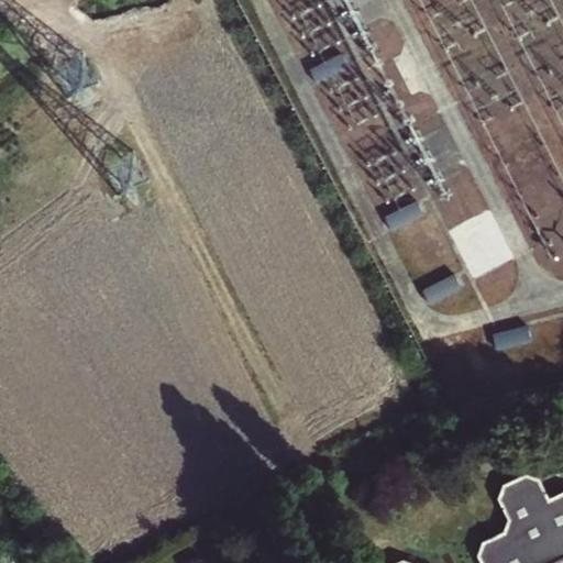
[(343,52),(308,68),(315,81),(349,65),(343,52)]
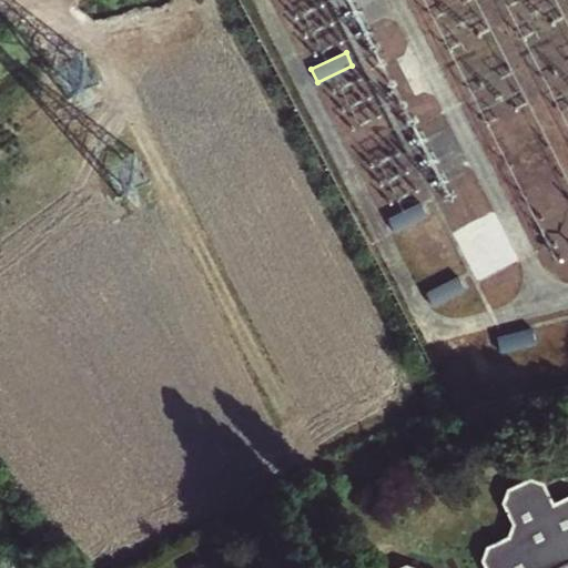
[(419,201),(387,216),(396,233),(428,216),(419,201)]
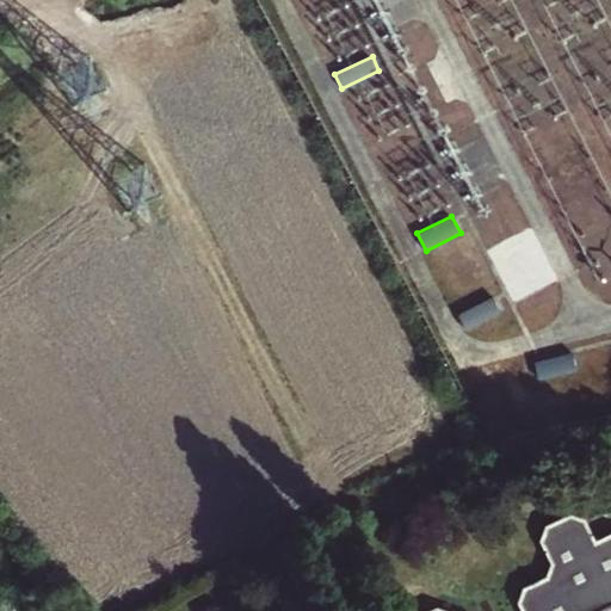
[(493,297),(458,315),(466,329),(501,312),(493,297)]
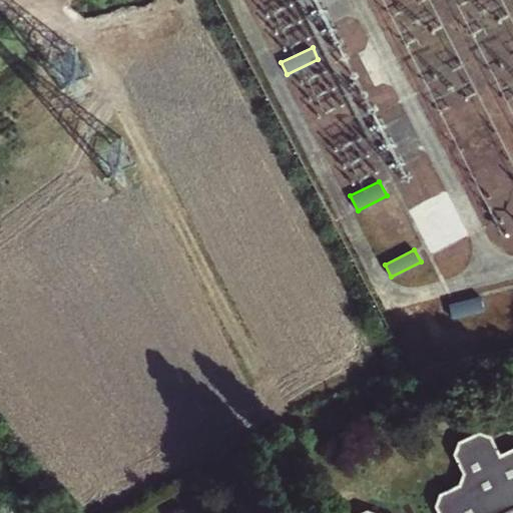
[(480,297),(449,305),(452,318),(484,309),(480,297)]
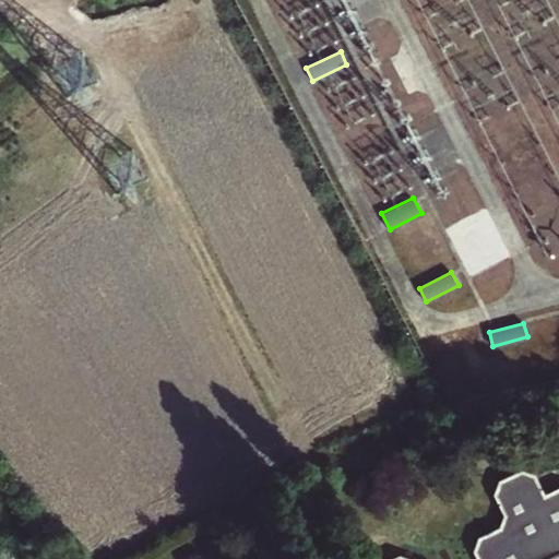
[(558,558),(558,485),(543,494),(534,474),(519,470),(498,479),(492,494),(502,515),(498,526),(477,536),(473,551),(476,558),(408,558),(397,555),(388,558),(558,558)]
